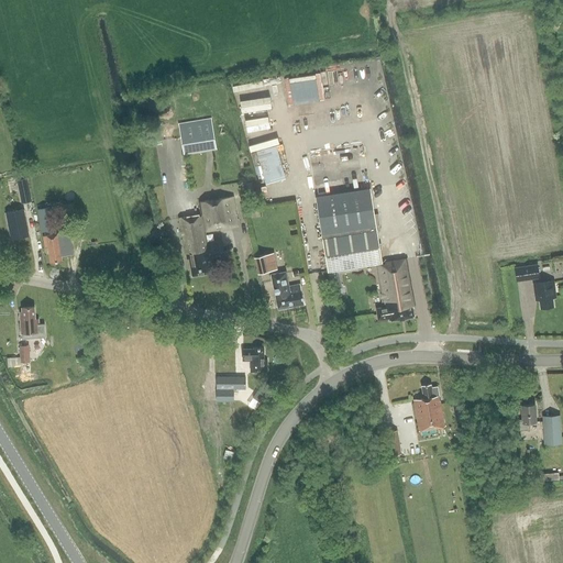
[(269,77),(272,94),(285,91),(283,76),(269,77)]
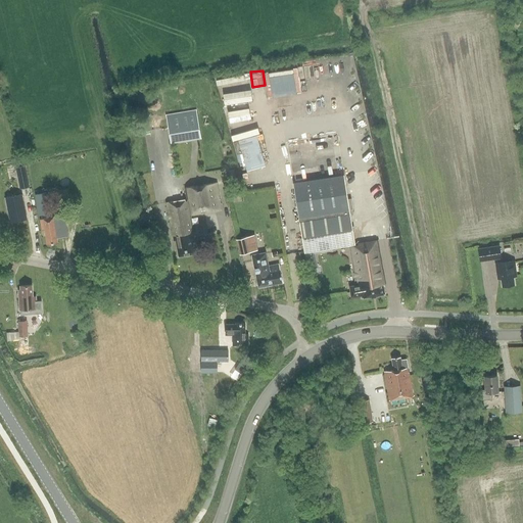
[(172,143),(200,138),(196,112),(167,117),(172,143)]
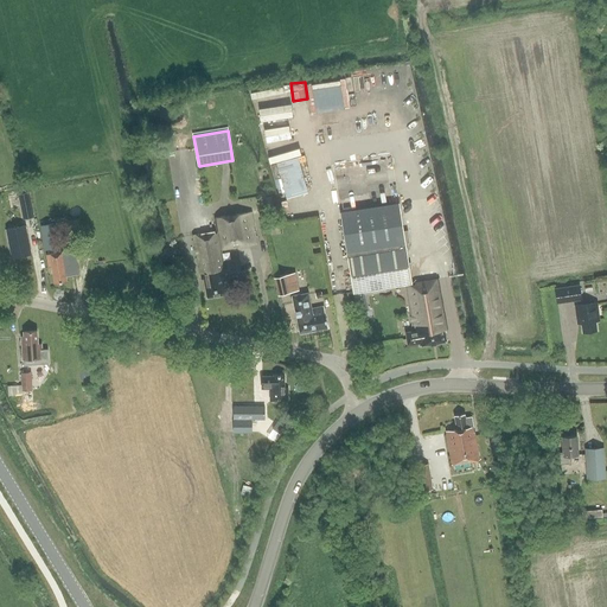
[(287,198),(307,192),(298,157),(278,163),(287,198)]
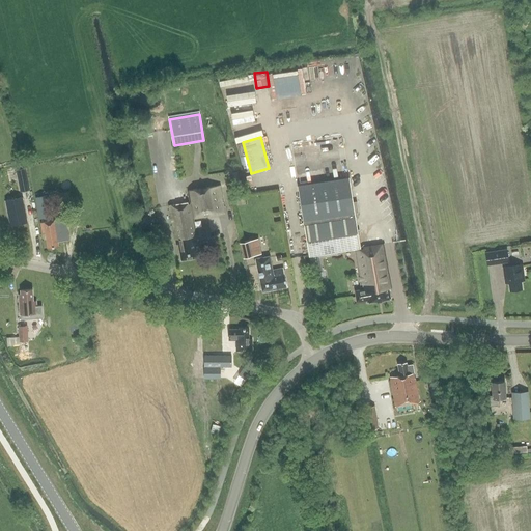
[(21,192),(30,190),(26,167),(17,169),(21,192)]
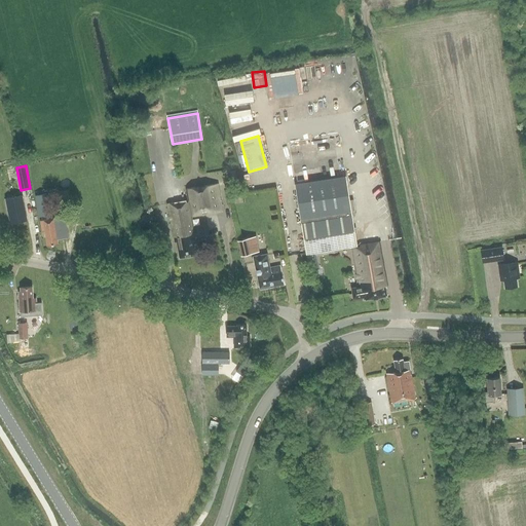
[(296,183),(307,254),(358,246),(346,175),(296,183)]
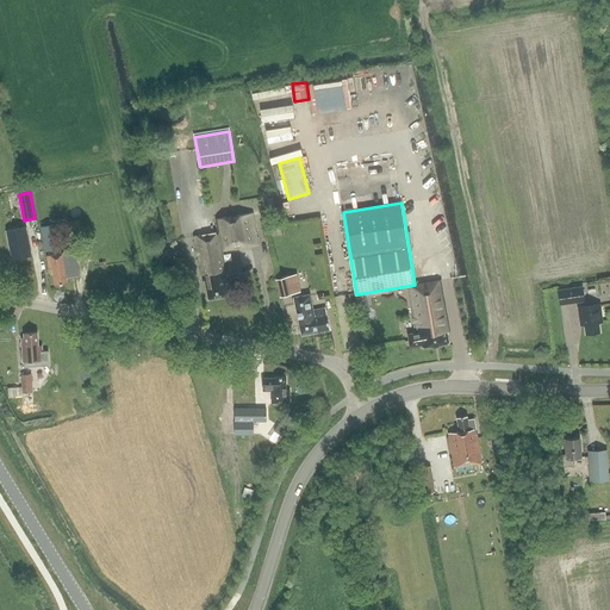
[(228,284),(223,251),(259,246),(253,213),(216,219),(218,232),(195,236),(203,281),(205,281),(209,299),(228,296),(225,285),(228,284)]
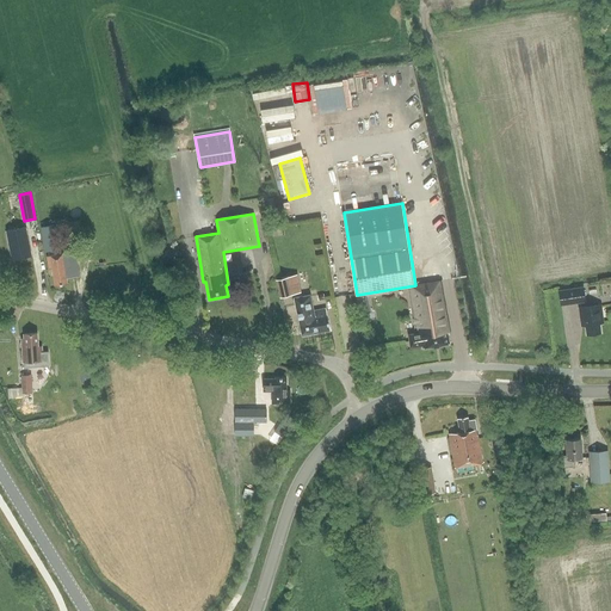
[(47,251),(59,250),(54,224),(41,227),(47,251)]
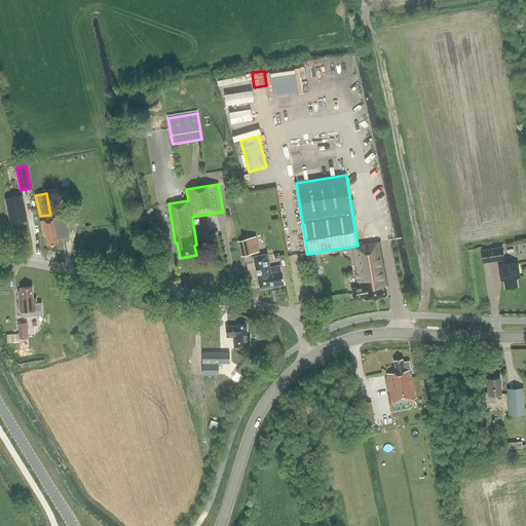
[(10,223),(27,220),(23,195),(6,198),(10,223)]
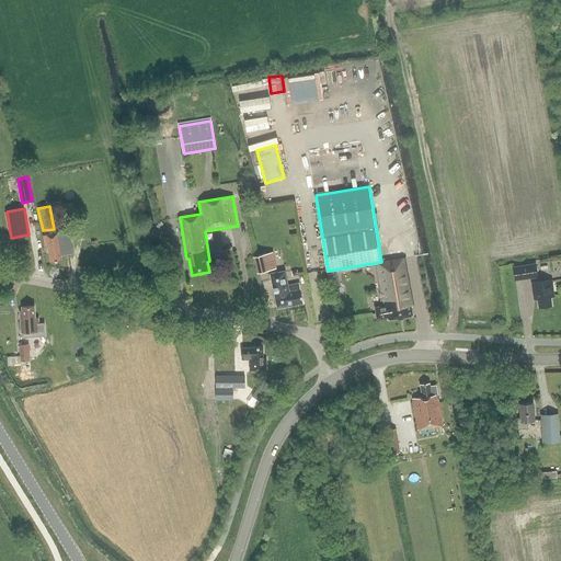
[(72,252),(69,230),(43,236),(45,248),(48,247),(50,262),(63,260),(61,254),(72,252)]
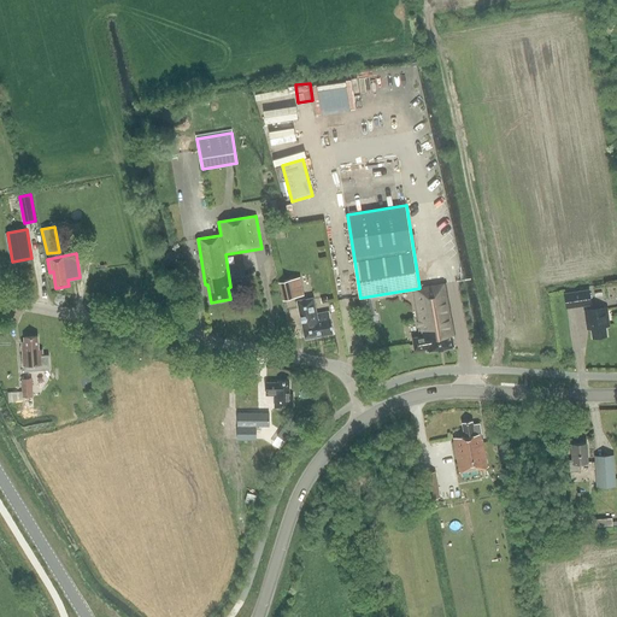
[(292,280),(280,282),(283,295),(285,299),(295,297),(295,293),(292,280)]
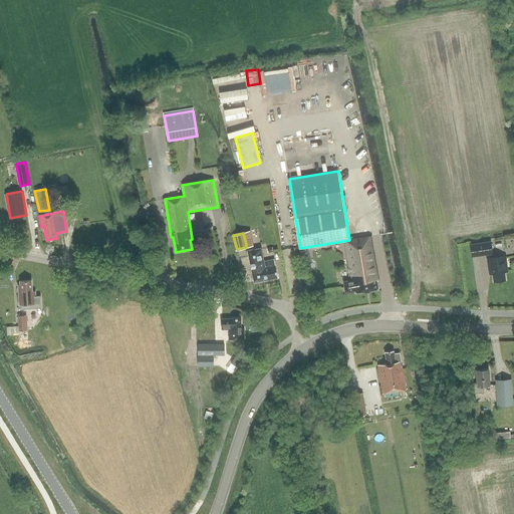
[(379,279),(371,236),(351,240),(352,241),(343,243),(349,277),(351,276),(352,280),(343,281),(345,292),(355,291),(356,293),(378,289),(376,279),(379,279)]
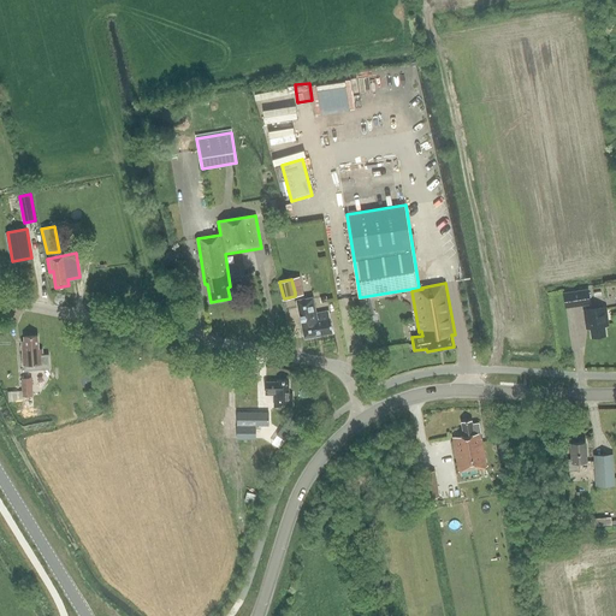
[(566,308),(590,304),(587,290),(563,294),(566,308)]
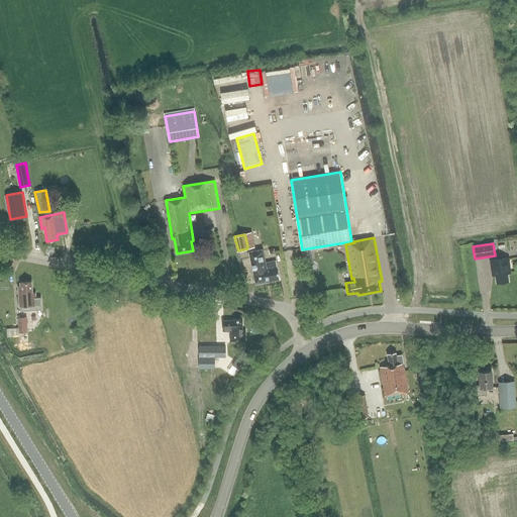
[(263,249),(248,252),(255,284),(280,280),(276,261),(266,263),(263,249)]
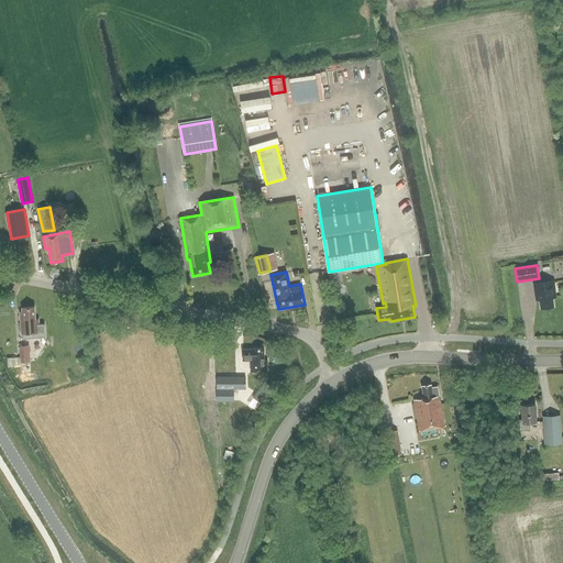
[(553,307),(552,298),(556,298),(554,280),(533,284),(537,300),(540,300),(541,308),(553,307)]
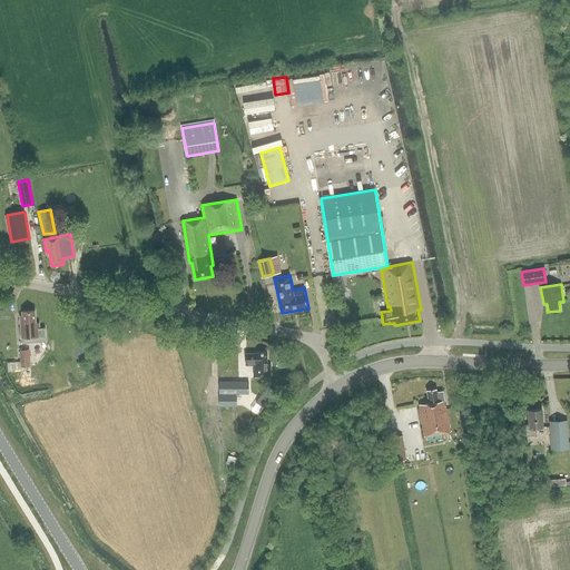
[(22,316),(20,316),(22,343),(46,342),(46,328),(40,328),(39,323),(36,323),(35,311),(22,312),(22,316)]
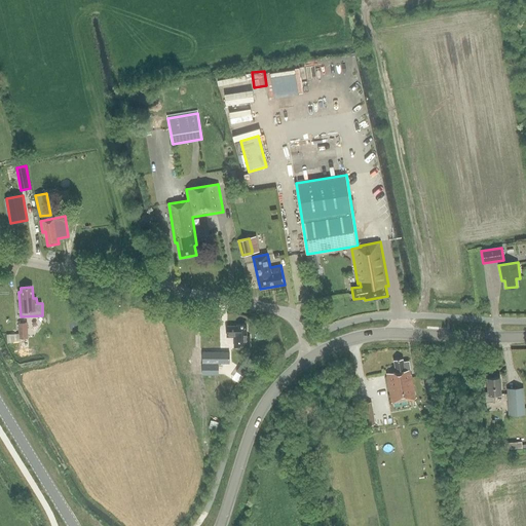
[(20,338),(28,338),(27,323),(19,323),(20,338)]
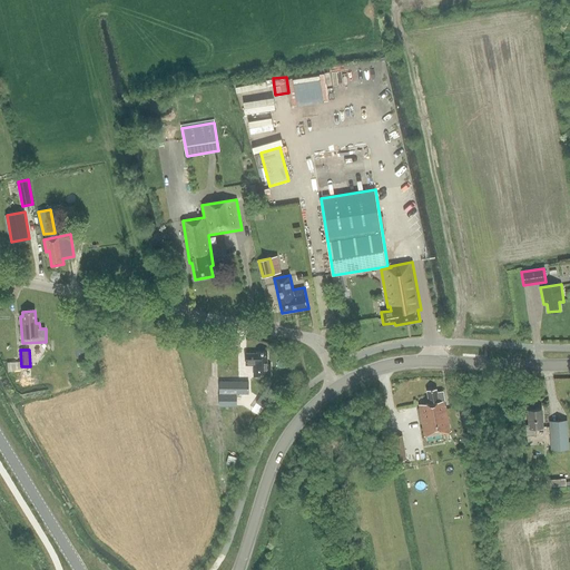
[(271,376),(271,364),(267,364),(267,352),(257,352),(257,353),(246,353),(246,365),(254,365),(254,376),(271,376)]
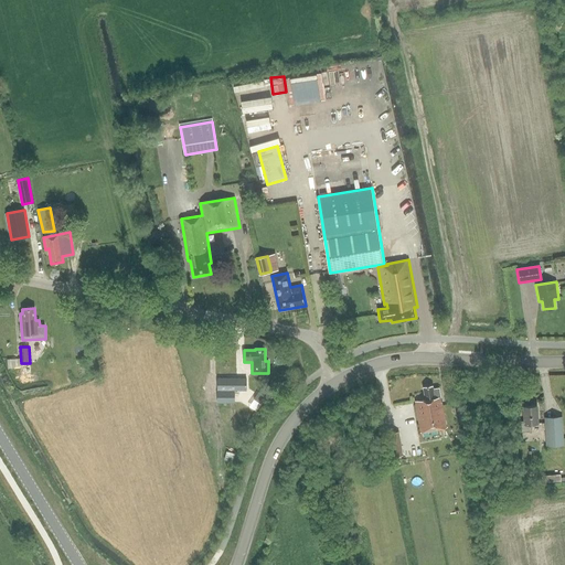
[(217,391),(217,404),(235,404),(235,391),(246,391),(246,379),(217,379),(217,391)]
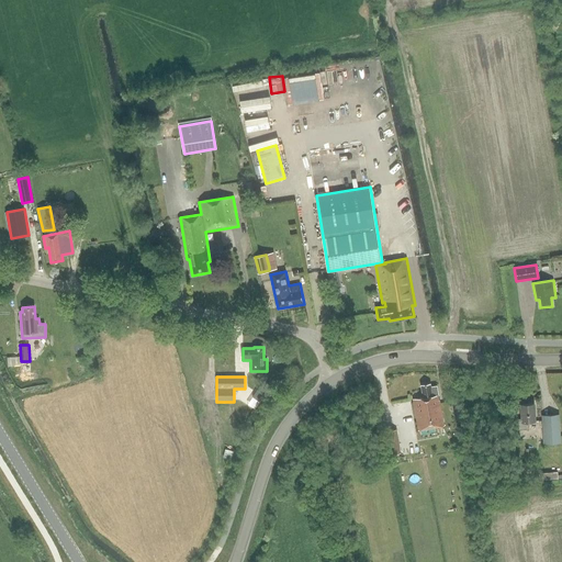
[(431,386),(430,384),(420,385),(423,397),(413,400),(418,430),(444,426),(439,400),(438,400),(437,396),(439,395),(437,385),(431,386)]
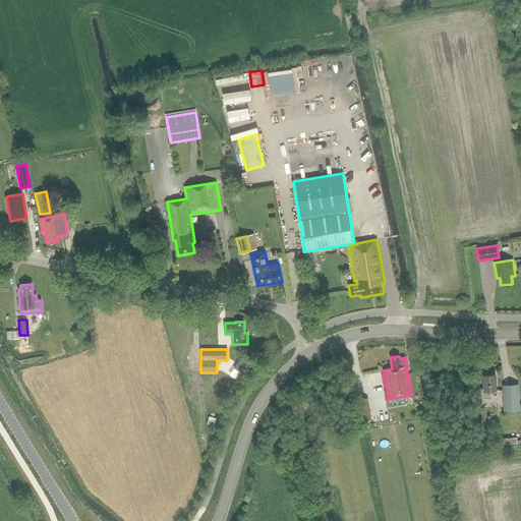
[(238,360),(231,374),(239,379),(246,363),(238,360)]
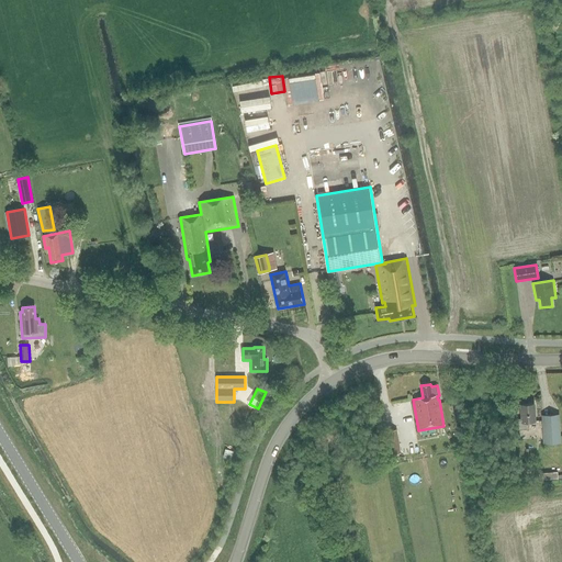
[(519,430),(528,429),(528,422),(536,422),(535,404),(520,404),(521,418),(518,418),(519,430)]
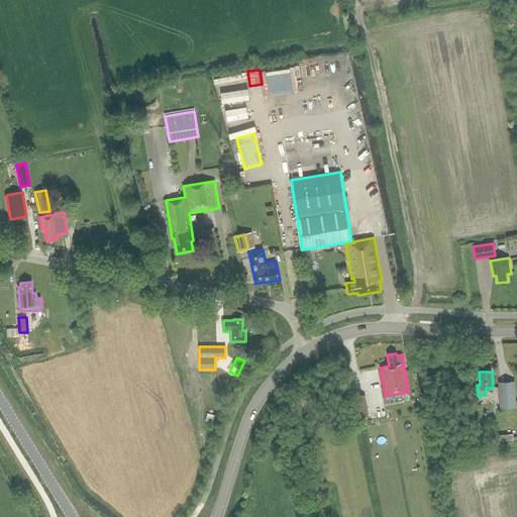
[(514,386),(499,387),(500,409),(516,408),(514,386)]
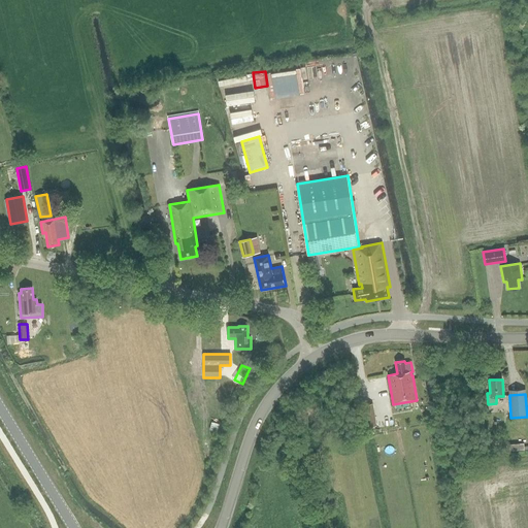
[(365,428),(376,426),(372,403),(361,405),(365,428)]
